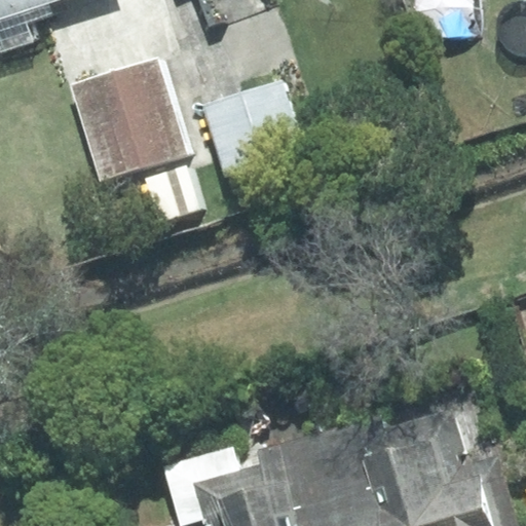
[(47,2),(51,0),(0,0),(0,53),(39,41),(33,21),(51,15),(47,2)]
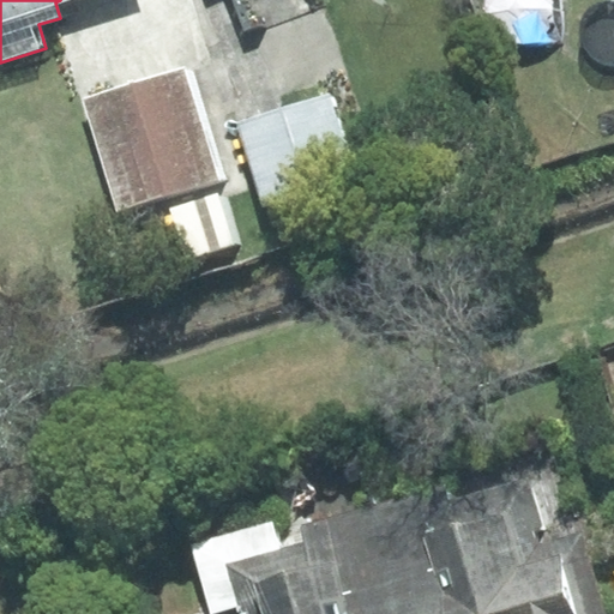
[(613,0),(570,0),(600,108),(613,103),(613,0)]
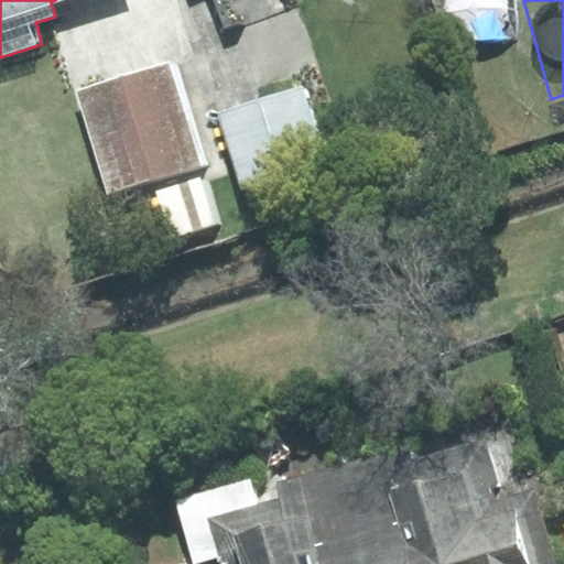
[(172,65),(79,93),(109,191),(153,177),(171,238),(215,225),(197,165),(201,164),(172,65)]
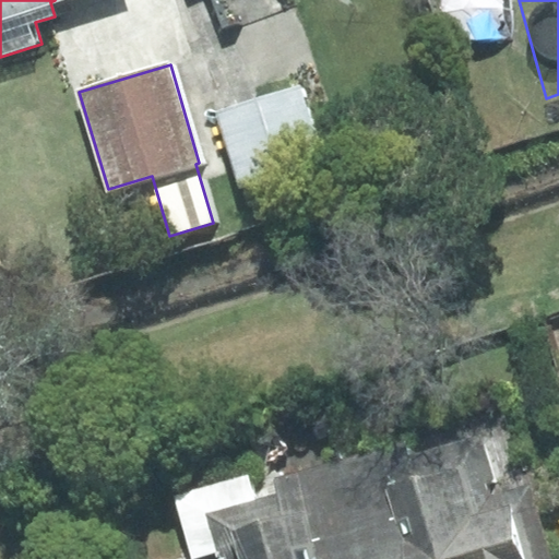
[(305,84),(217,111),(241,187),(329,159),(305,84)]
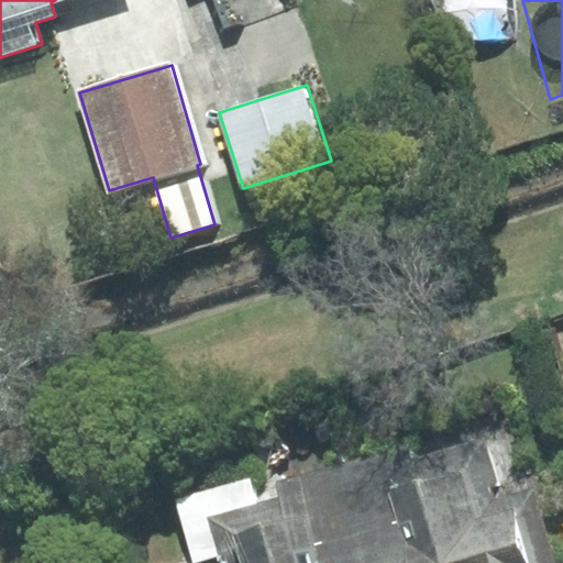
[(552,562),(507,415),(377,454),(411,562),(552,562)]
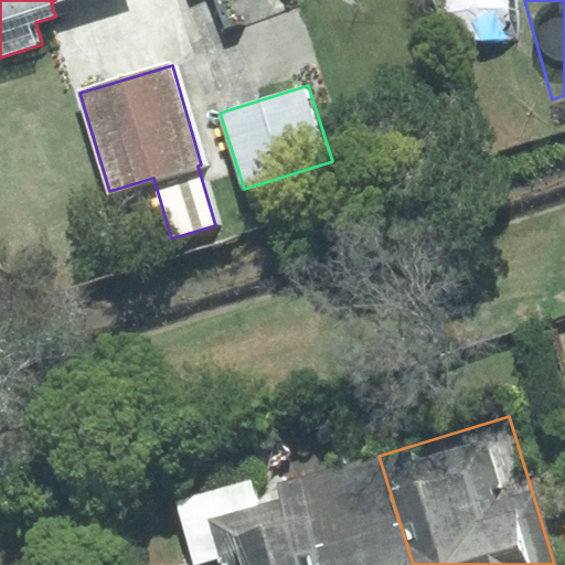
[(291,482),(313,564),(413,564),(379,456),(291,482)]
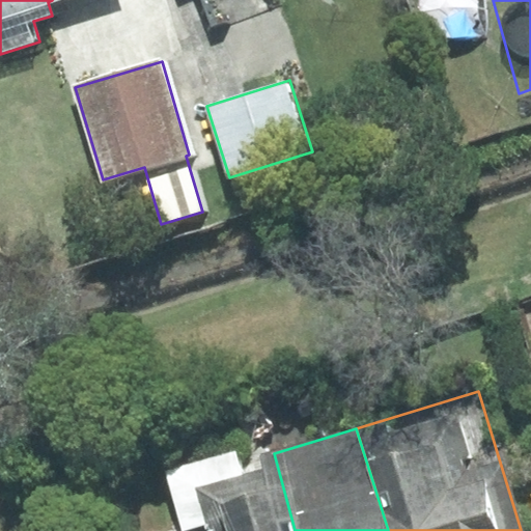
[(295,530),(274,453),(262,456),(266,470),(242,477),(234,452),(164,471),(180,530),(197,530),(207,528),(207,530),(295,530)]
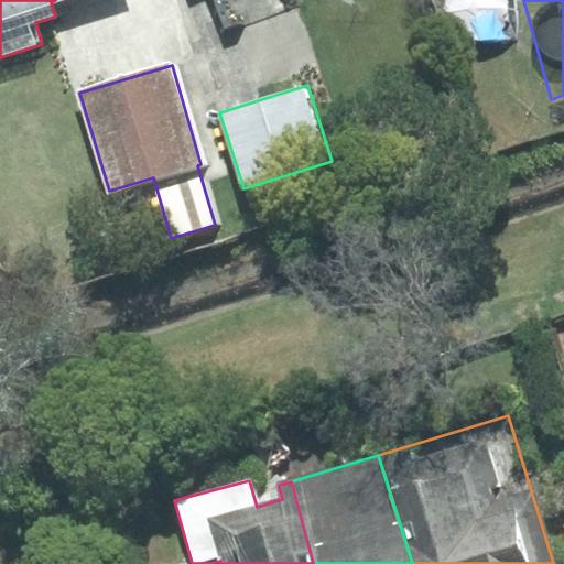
All buildings are outlined.
